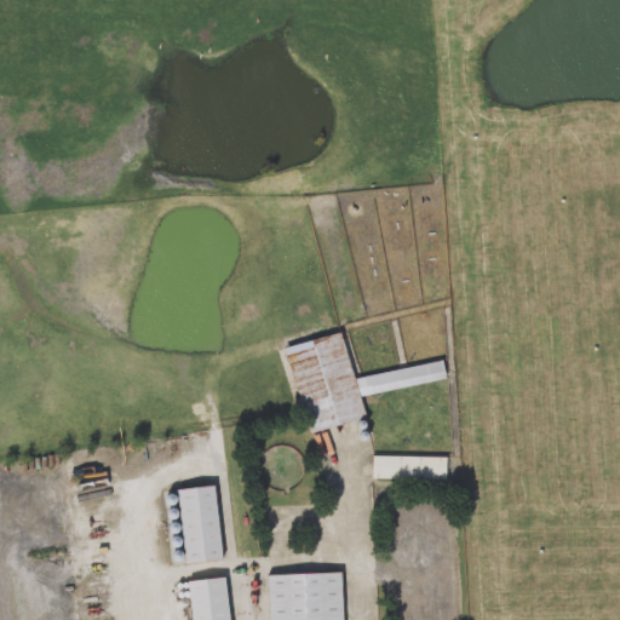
[(441,360),(445,378),(360,396),(365,419),(304,431),(285,345),(342,333),(351,379),(441,360)]
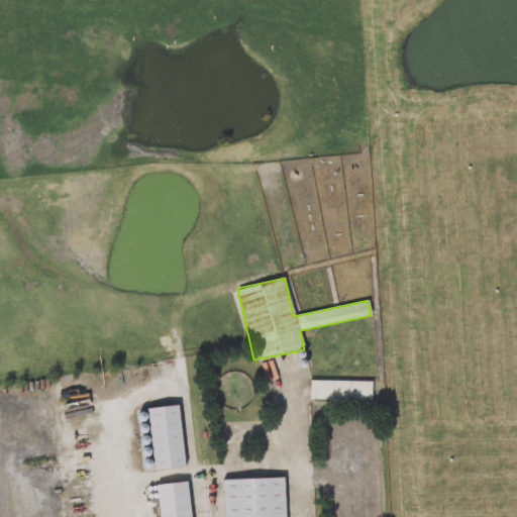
[(371,399),(309,399),(309,380),(371,380),(371,399)]
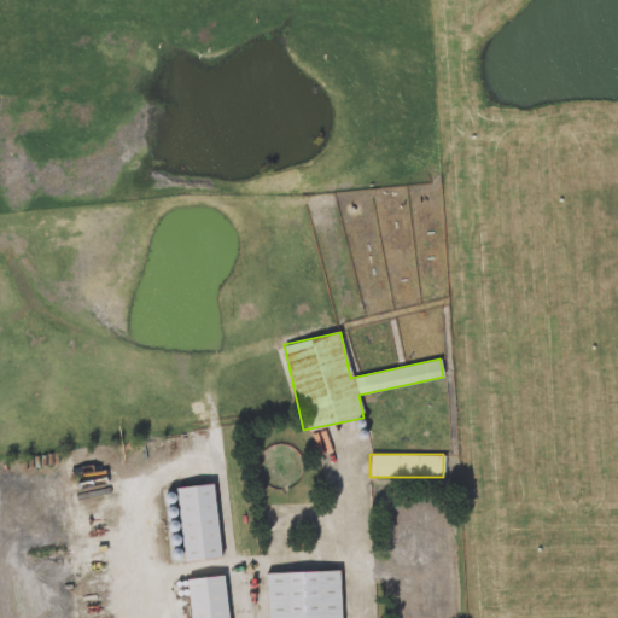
[(213,484),(220,558),(182,560),(176,487),(213,484)]
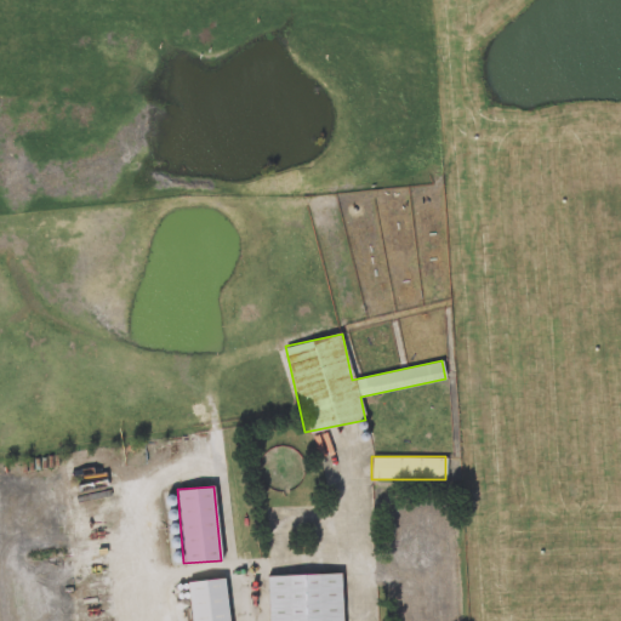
[(267,620),(267,575),(341,573),(341,620),(267,620)]
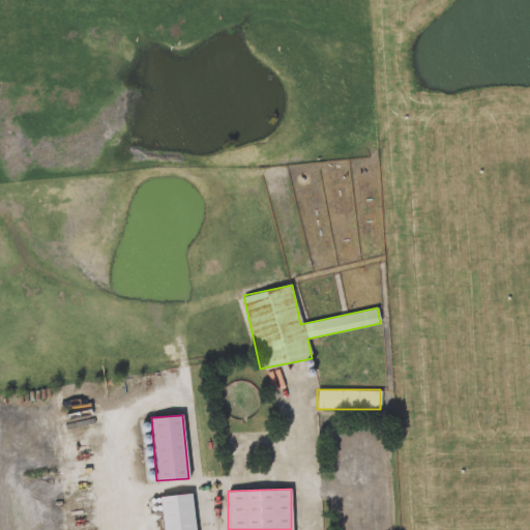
[(192,493),(194,529),(163,529),(159,496),(192,493)]
